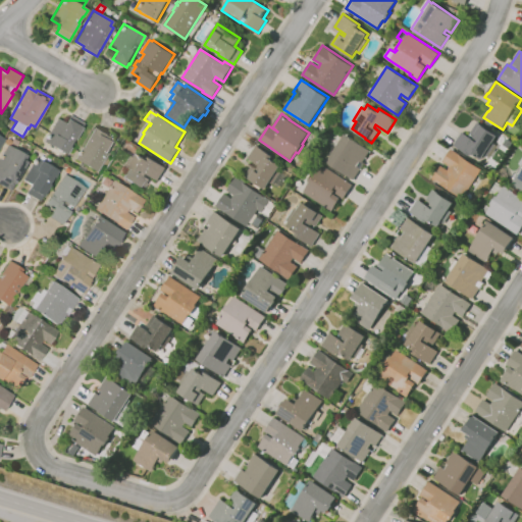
[(66,155),(44,142),(57,118),(65,122),(68,118),(70,115),(85,123),(74,140),(73,140),(69,147),(70,148),(66,155)]
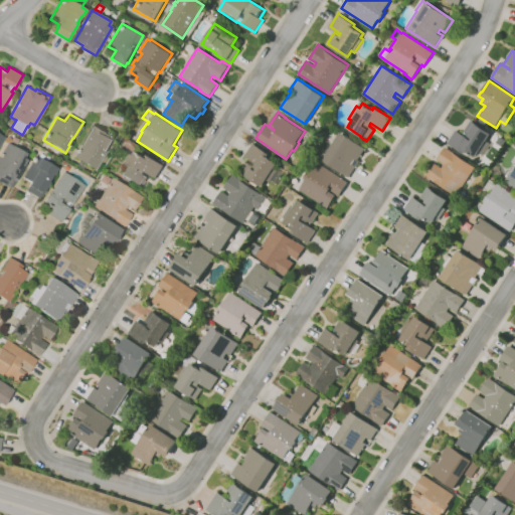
[(476,157),(467,151),(465,154),(448,143),(456,130),(463,134),(471,121),(491,134),(487,141),(492,144),(484,156),(479,153),(476,157)]
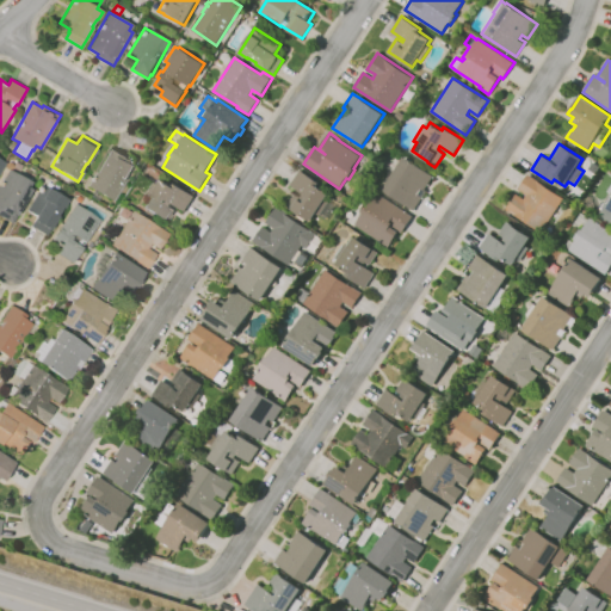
[(88,185),(96,172),(97,173),(111,148),(129,158),(128,159),(133,161),(131,164),(134,166),(113,201),(88,185)]
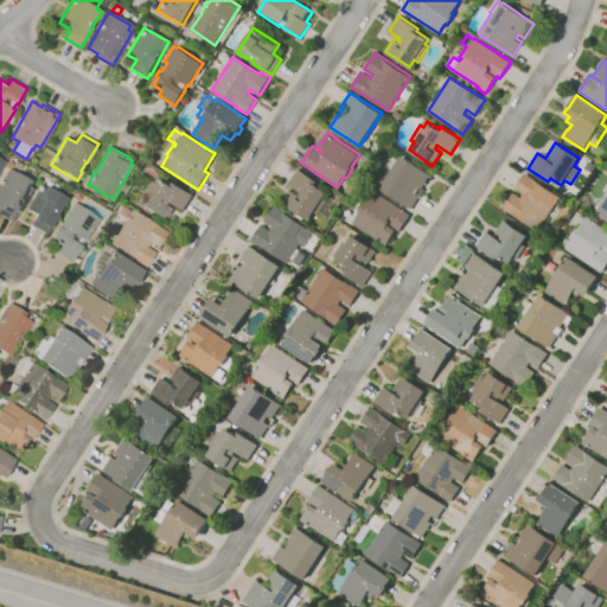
[(411,210),(379,189),(402,155),(432,176),(422,189),(425,190),(411,210)]
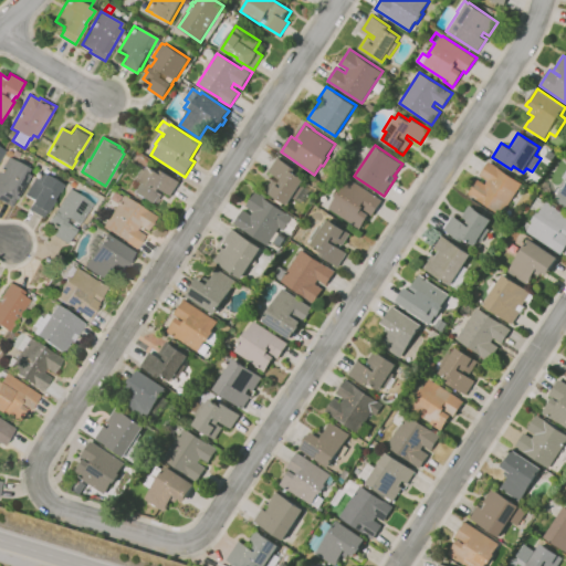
[(11,207),(0,200),(0,169),(8,156),(16,160),(18,157),(31,165),(25,174),(30,176),(11,207)]
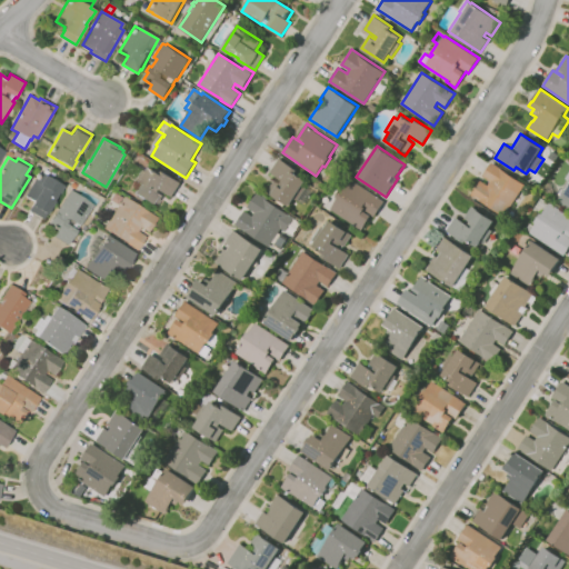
[(282,207),(275,201),(277,198),(267,191),(275,180),(280,183),(282,180),(270,172),(280,158),(298,170),(296,173),(307,180),(303,186),(313,192),(303,206),(295,199),(289,207),(285,203),(282,207)]
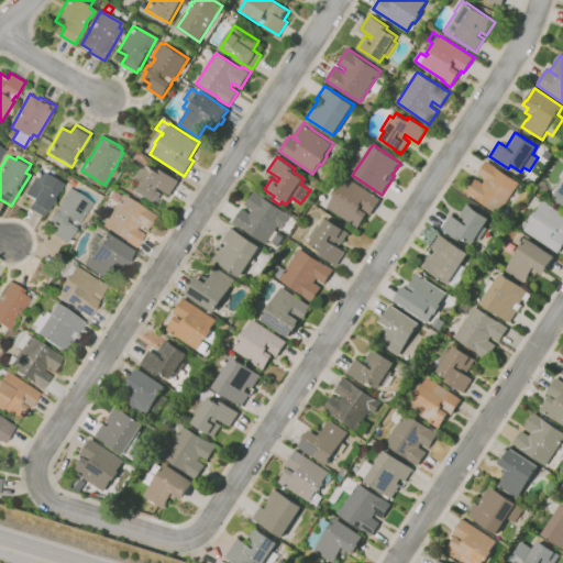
[(500,213),(478,199),(477,200),(466,192),(475,178),(483,184),(486,179),(477,174),(487,161),(520,183),(500,213)]
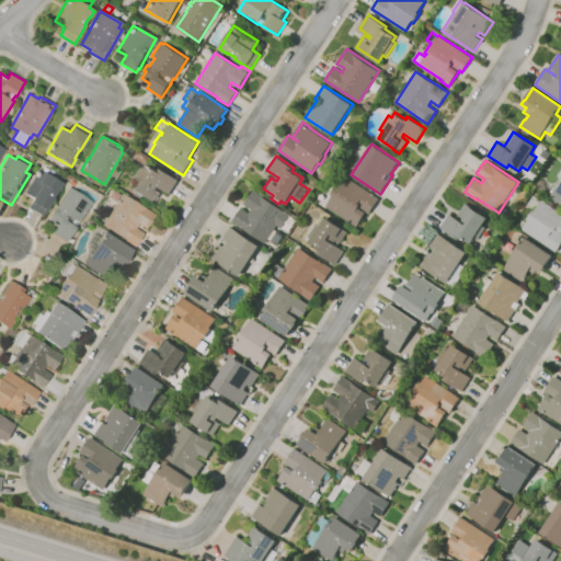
[(153,205),(132,191),(137,182),(134,180),(141,168),(145,170),(148,163),(160,171),(161,169),(179,180),(170,194),(158,186),(156,190),(161,193),(153,205)]
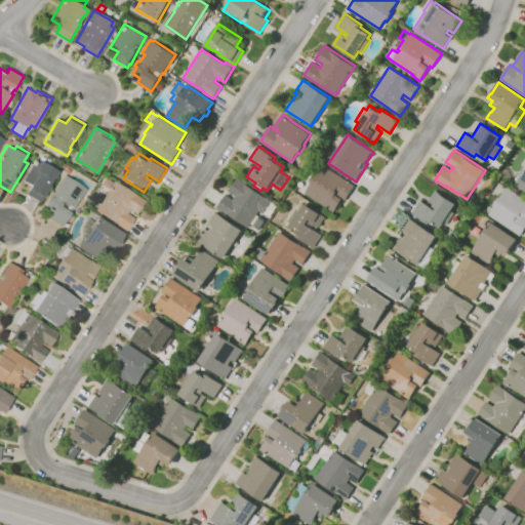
[(524,193),(514,186),(524,168),(524,166),(521,164),(524,157),(524,193)]
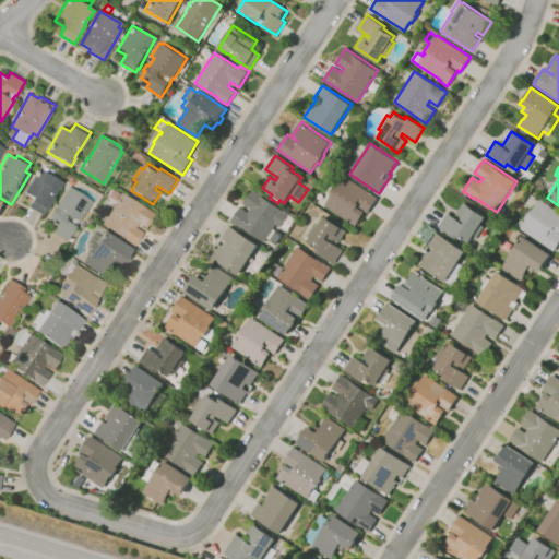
[(43,215),(28,206),(34,198),(24,192),(38,168),(62,182),(58,190),(57,189),(52,198),(54,198),(46,211),(45,210),(43,215)]
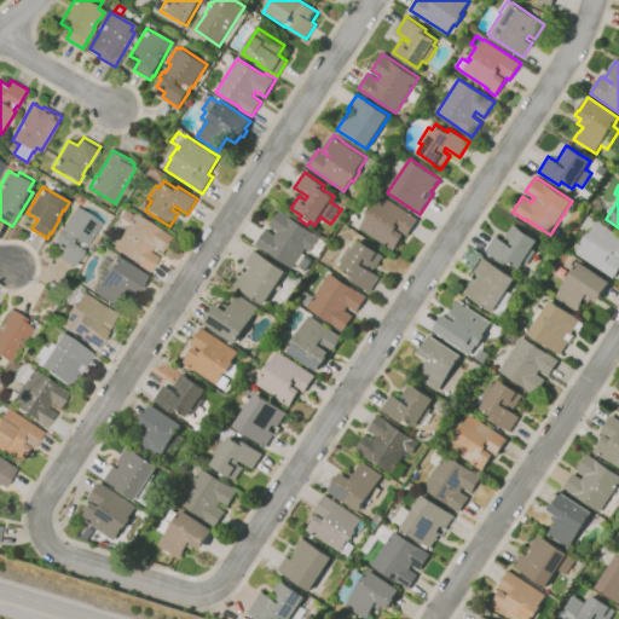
[(392,253),(382,247),(385,243),(359,227),(368,215),(366,214),(372,204),(375,206),(381,195),(418,219),(408,236),(405,233),(392,253)]
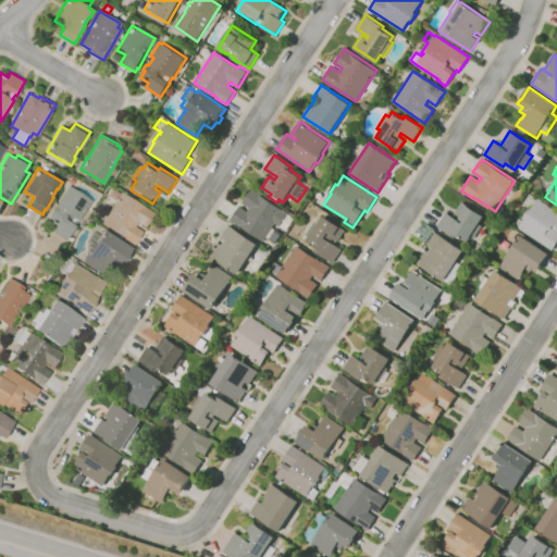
[(66,240),(52,231),(56,225),(47,220),(56,208),(54,207),(69,186),(91,200),(78,221),(77,220),(74,224),(76,225),(66,240)]
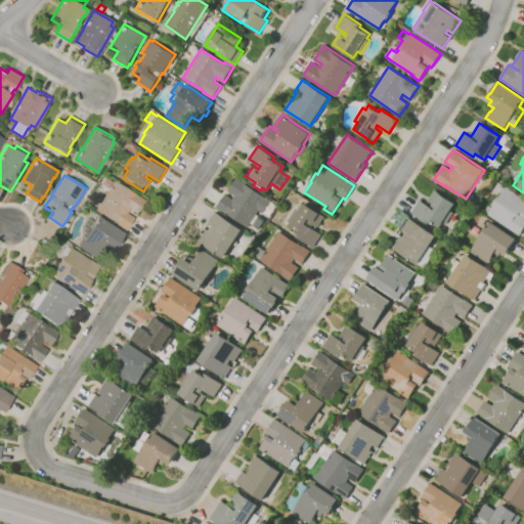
[(248,227),(242,223),(242,222),(226,213),(226,214),(217,207),(225,194),(232,199),(235,195),(228,191),(236,177),(238,179),(239,177),(248,181),(246,184),(265,197),(265,195),(272,201),(264,213),(259,210),(248,227)]
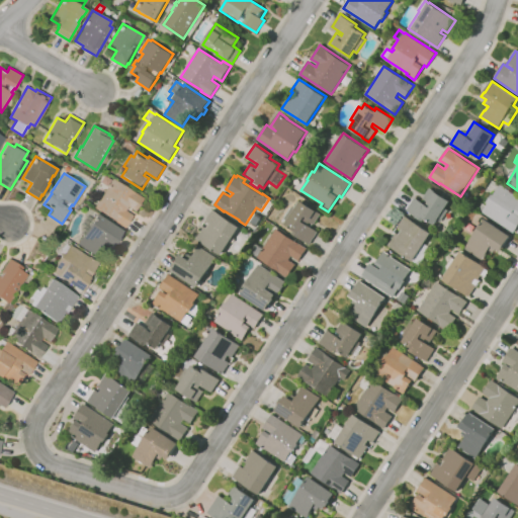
[(124,227),(94,207),(113,178),(144,198),(135,211),(127,206),(125,210),(133,214),(124,227)]
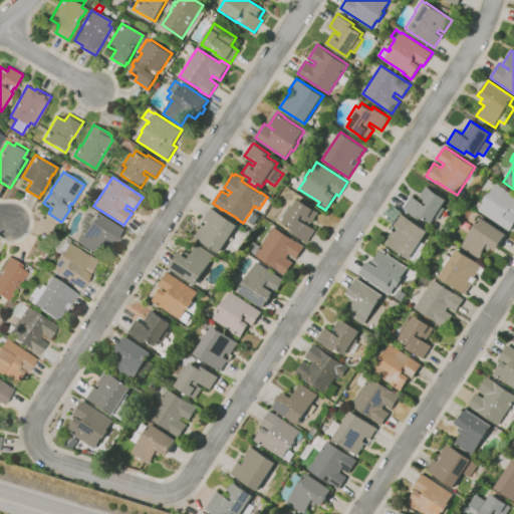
[(513,224),(510,231),(479,211),(479,210),(476,207),(479,202),(483,204),(485,202),(483,201),(489,192),(490,193),(497,183),(502,186),(503,183),(508,186),(506,189),(513,193),(513,212),(510,210),(510,211),(513,213),(513,224)]
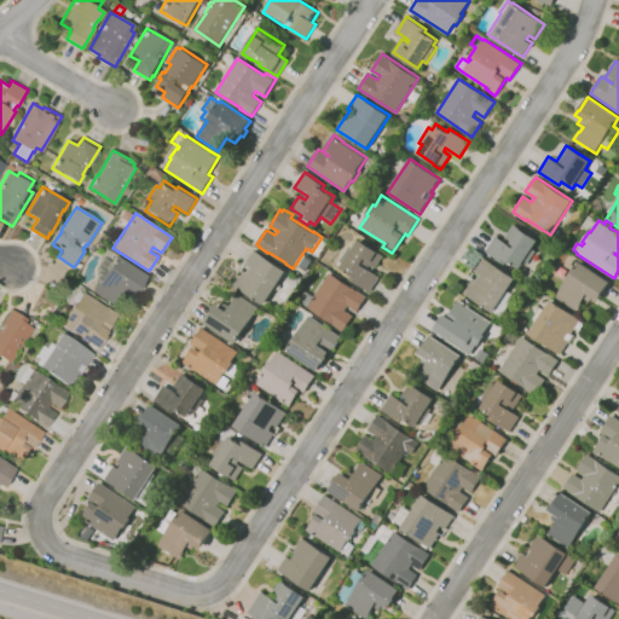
[(520,268),(508,261),(507,264),(486,252),(496,236),(509,244),(512,241),(505,237),(514,225),(538,241),(533,249),(536,250),(527,266),(524,264),(520,268)]
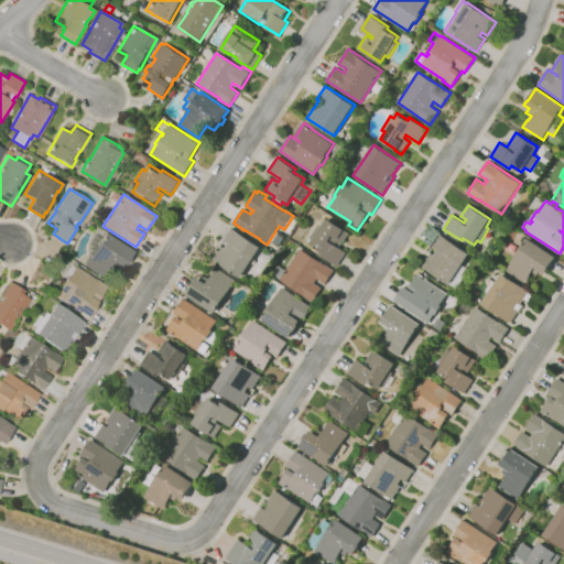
[(337,266),(320,253),(321,251),(311,245),(314,239),(311,237),(320,224),(322,226),(327,218),(349,232),(339,248),(346,252),(337,266)]
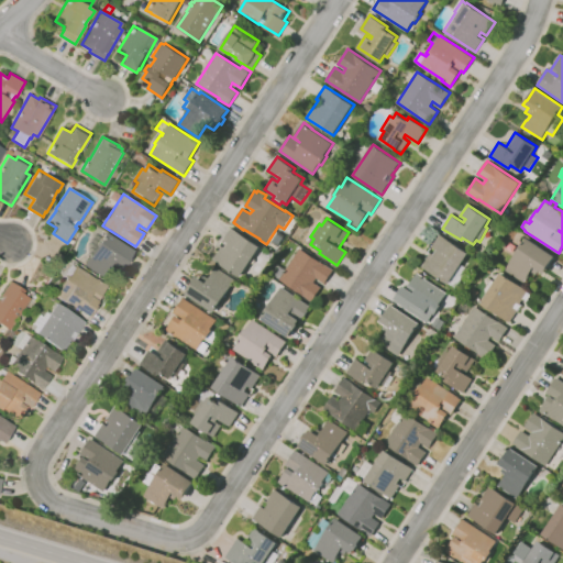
[(241,277),(213,260),(222,246),(220,245),(232,228),(261,246),(241,277)]
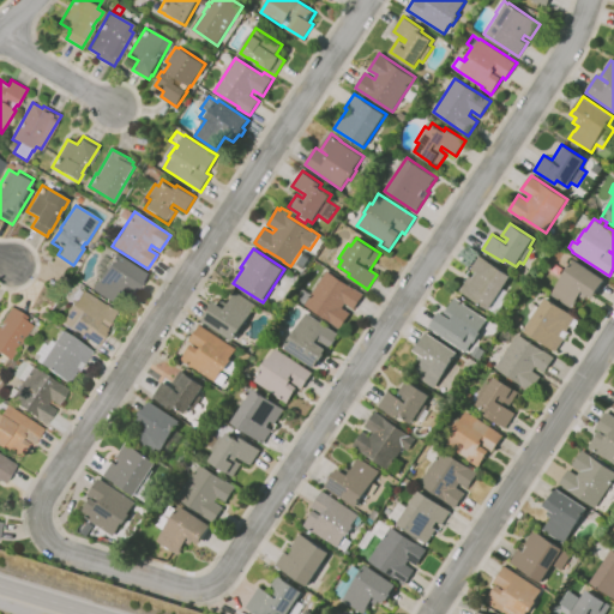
[(302,268),(296,264),(305,252),(311,257),(302,268)]
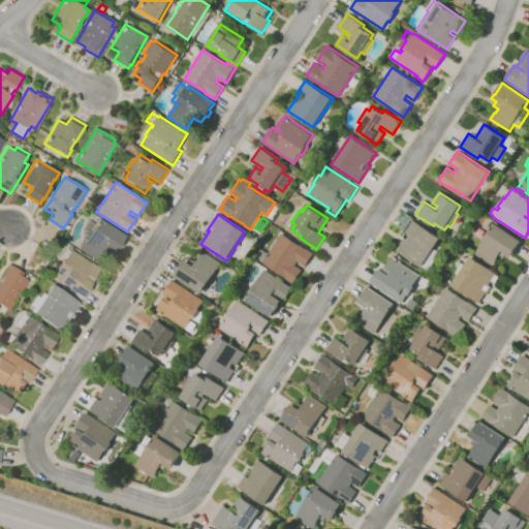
[(97,260),(79,249),(90,230),(85,227),(91,218),(96,221),(98,218),(125,236),(121,243),(122,243),(118,249),(117,248),(115,251),(111,249),(107,253),(103,250),(97,260)]
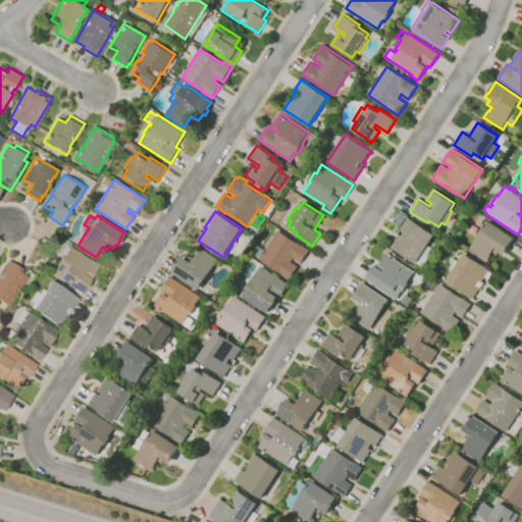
[(424,267),(417,262),(416,263),(392,247),(400,235),(402,237),(405,231),(401,228),(408,217),(435,235),(428,246),(430,247),(428,251),(429,252),(424,260),(427,262),(424,267)]
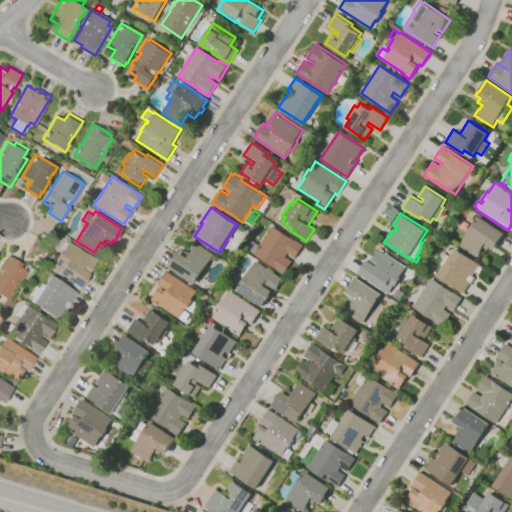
[(477,257),(459,246),(479,216),(505,233),(498,243),(499,244),(495,249),(490,246),(488,250),(483,247),(481,250),(482,251),(479,255),(478,255),(477,257)]
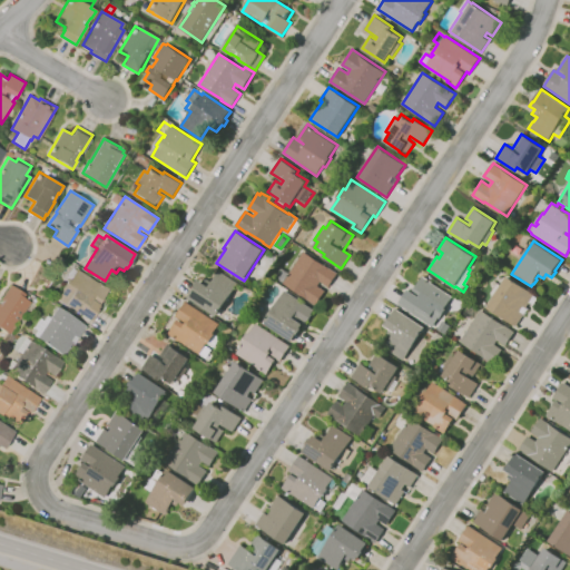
[(315,306),(311,303),(311,301),(271,274),(277,265),(290,273),(304,252),(327,266),(338,273),(330,287),(321,282),(317,286),(325,291),(315,306)]
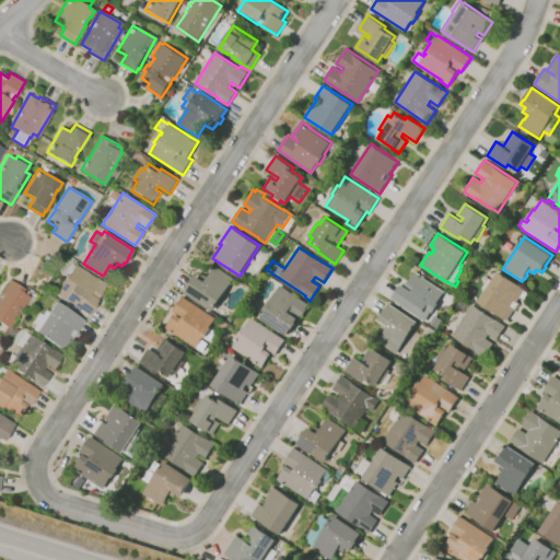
[(90,315),(88,314),(86,314),(63,300),(65,299),(56,294),(62,284),(60,283),(61,283),(57,281),(62,271),(61,270),(68,260),(76,266),(76,265),(97,278),(107,283),(97,299),(100,300),(90,315)]
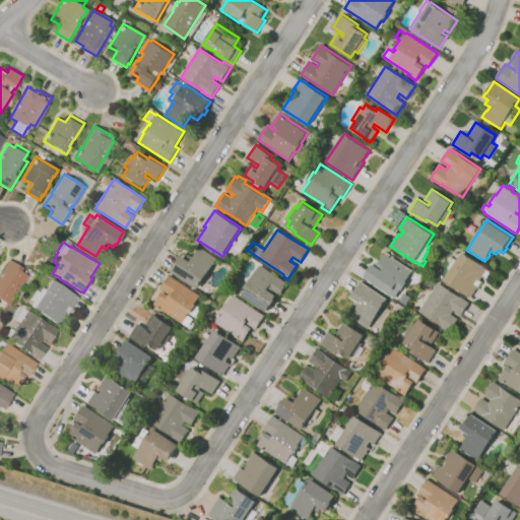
[(453,252),(448,249),(451,244),(456,247),(453,252)]
